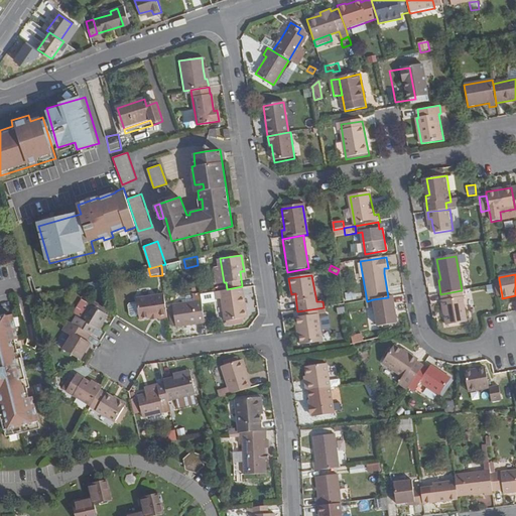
[(502,295),(499,279),(493,280),(494,285),(496,296),(502,295)]
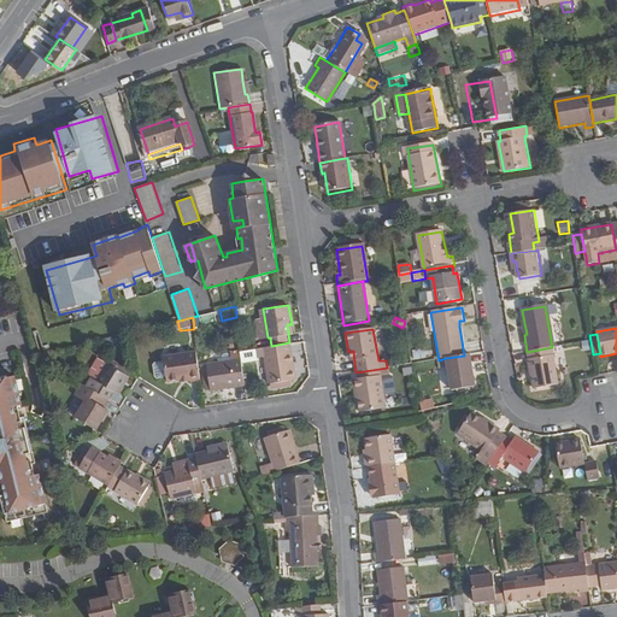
[(112,344),(116,357),(128,353),(124,340),(112,344)]
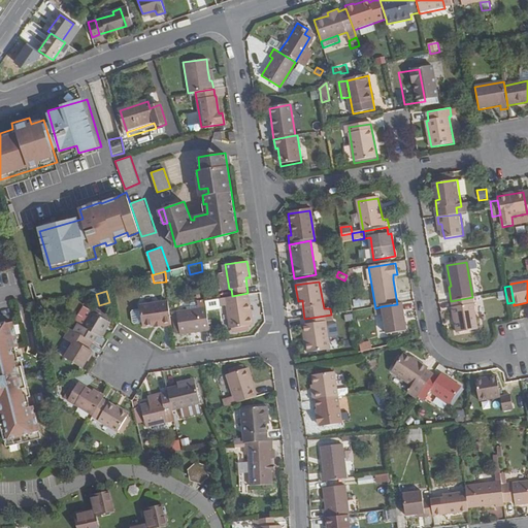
[(228,304),(231,327),(250,325),(249,318),(254,317),(250,293),(248,293),(232,296),(227,296),(228,304)]
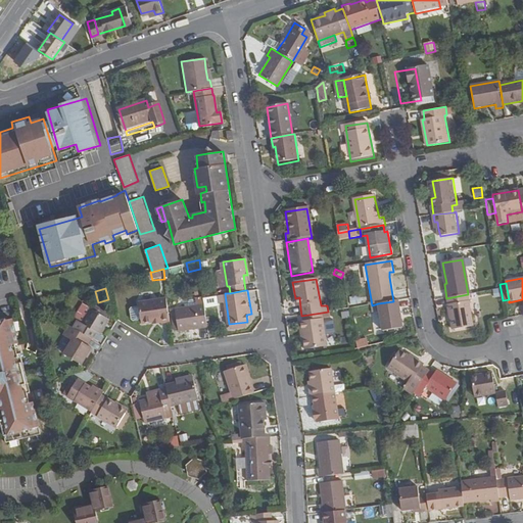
[(205,304),(206,306),(220,304),(219,302),(226,301),(225,293),(218,294),(204,296),(205,304)]
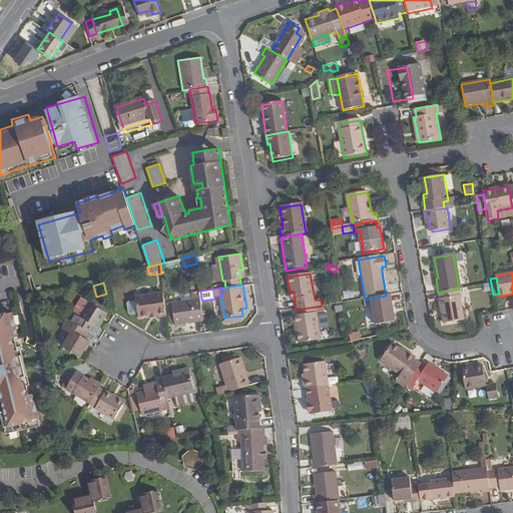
[(444,322),(466,318),(461,289),(459,289),(438,293),(444,322)]
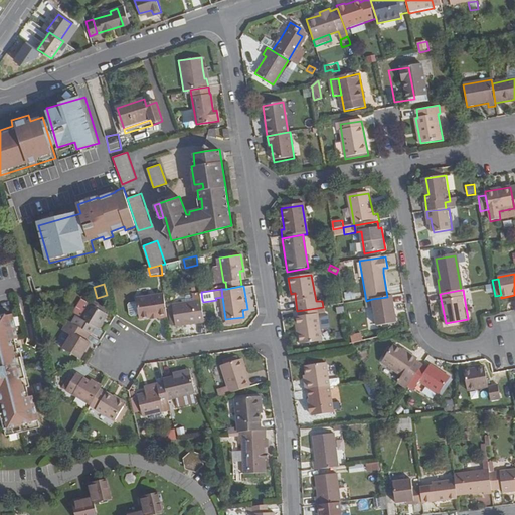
[(202,300),(201,291),(193,292),(194,301),(202,300)]
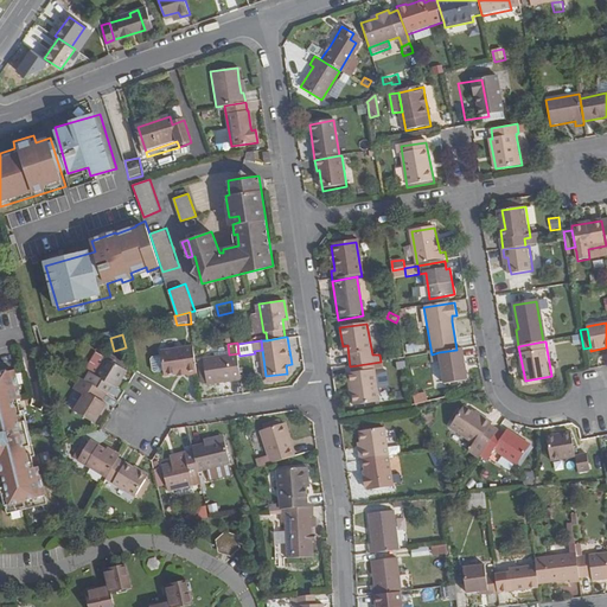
[(419,346),(407,349),(408,356),(420,355),(419,346)]
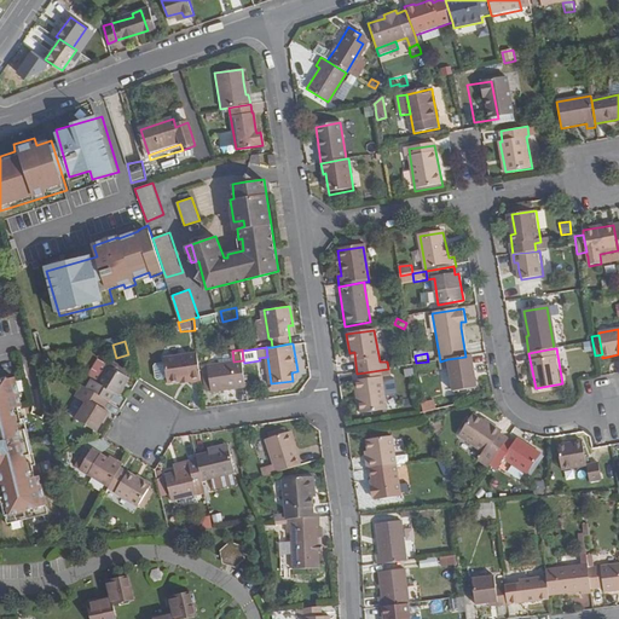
[(453,393),(476,389),(472,356),(466,357),(447,359),(453,393)]
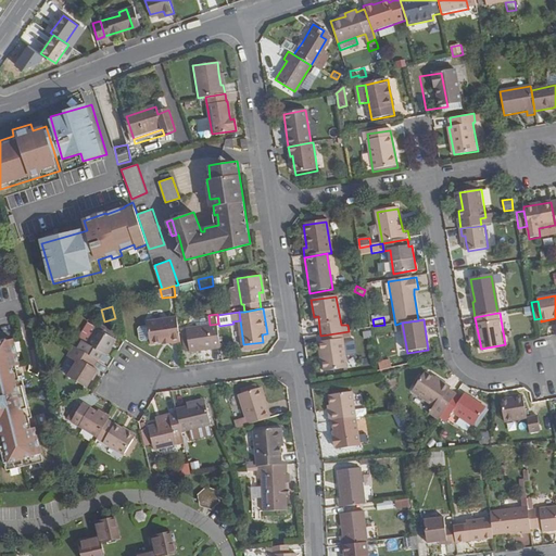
[(179,320),(150,326),(150,329),(153,346),(173,343),(173,345),(182,344),(179,320)]
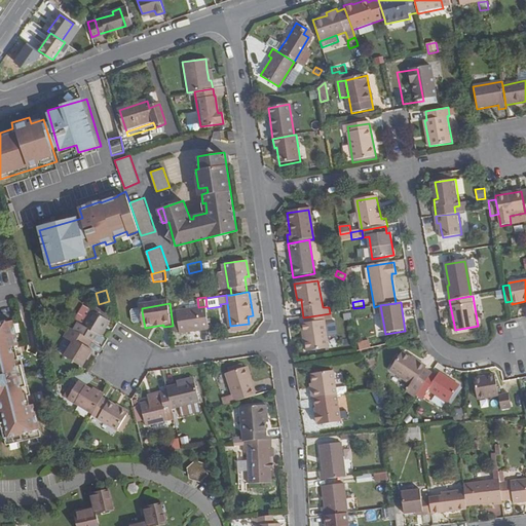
[(181,330),(181,332),(211,328),(208,308),(207,306),(198,307),(178,310),(181,330)]
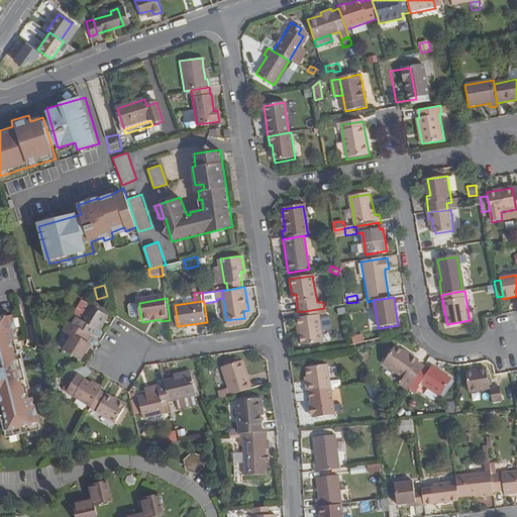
[(77,317),(81,319),(89,306),(84,302),(75,316),(77,317)]
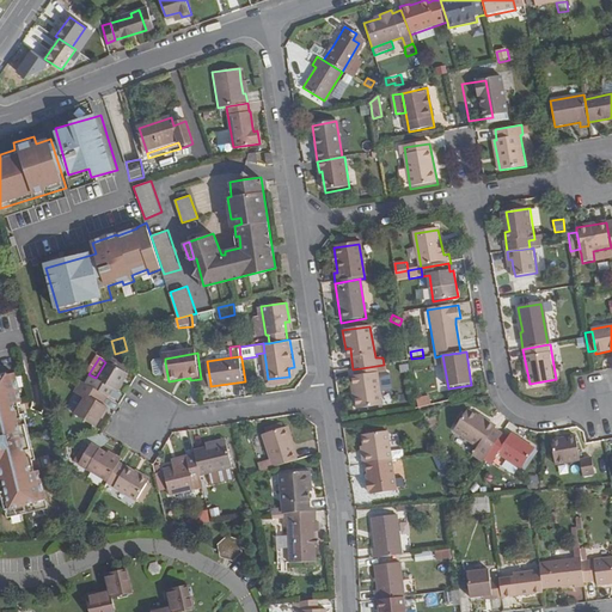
[(111,360),(109,363),(124,372),(127,369),(111,360)]
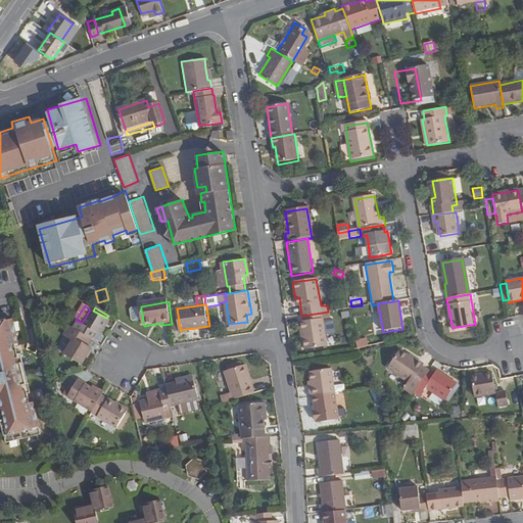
[(180,328),(177,308),(177,307),(171,307),(174,329),(180,328)]
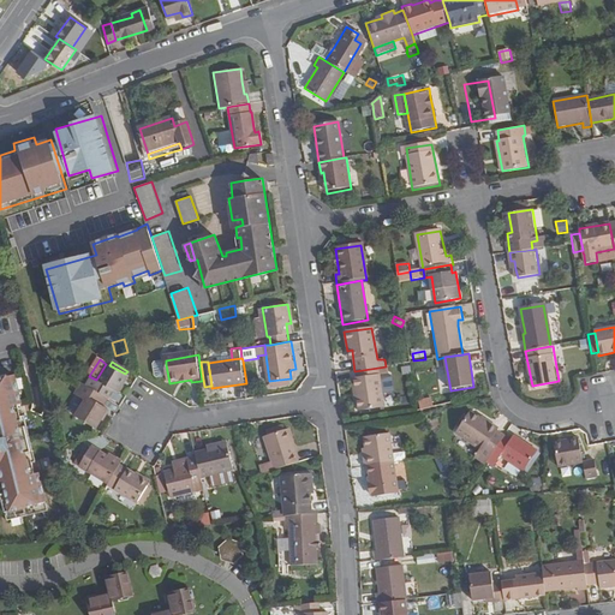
[(96,380),(91,377),(85,386),(106,398),(111,390),(117,394),(127,376),(125,374),(109,365),(107,363),(106,364),(96,380)]
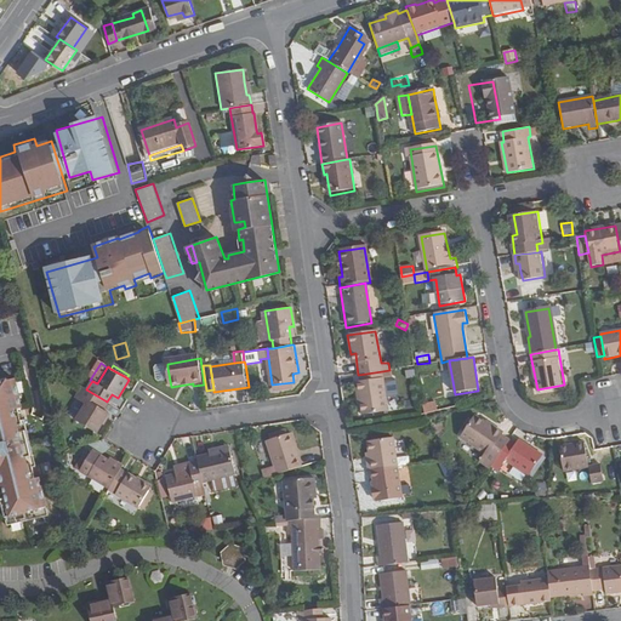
[(170,383),(167,368),(158,369),(157,371),(158,383),(160,385),(170,383)]
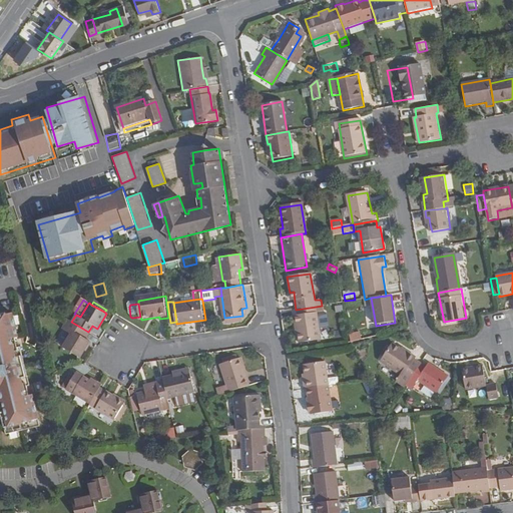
[(296,310),(297,316),(317,313),(316,307),(296,310)]
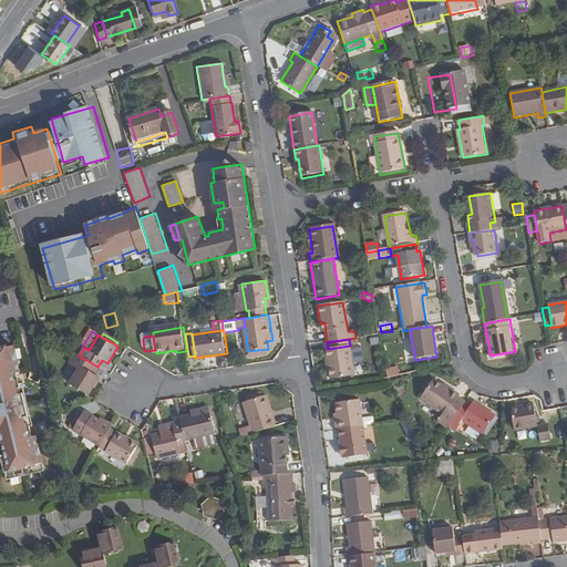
[(0,432),(11,472),(28,467),(45,462),(40,434),(35,435),(19,372),(23,372),(16,343),(10,346),(9,344),(0,346),(0,432)]
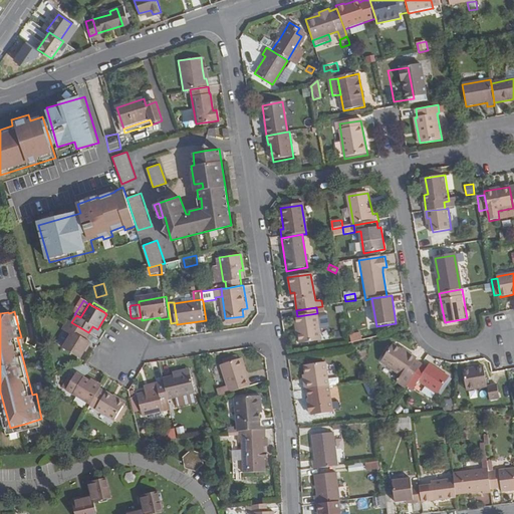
[(295,326),(297,325),(297,330),(299,344),(322,340),(320,331),(318,324),(317,313),(297,316),(294,317),(295,326)]
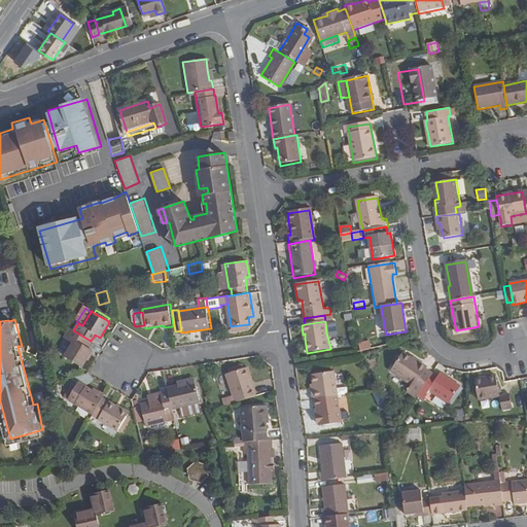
[(64,338),(72,343),(64,357),(80,367),(92,350),(86,347),(91,341),(73,330),(70,328),(64,338)]
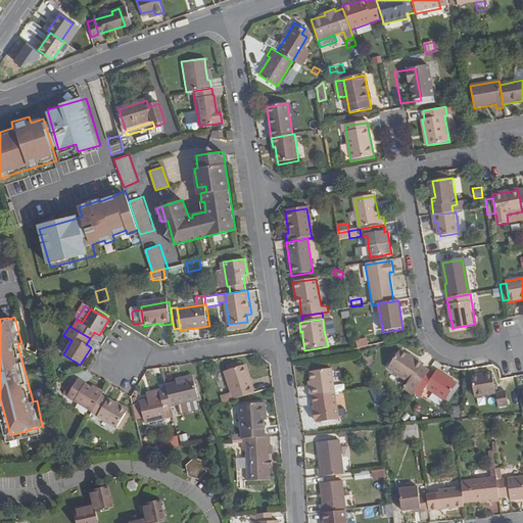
[(324,330),(326,337),(333,336),(332,328),(324,330)]
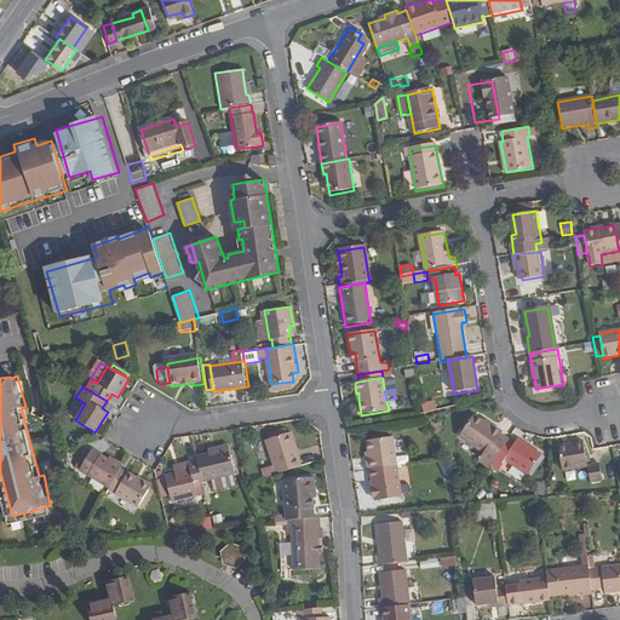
[(472,412),(458,436),(482,452),(477,460),(489,469),(492,466),(495,460),(509,440),(501,434),(503,431),(494,425),(493,426),(482,419),(472,412)]
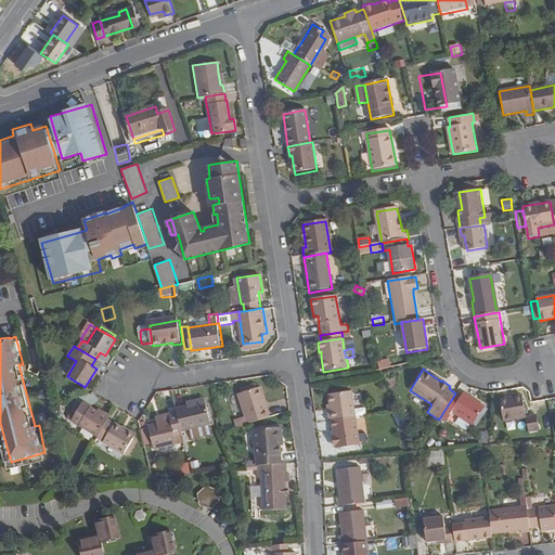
[(243,394),(259,389),(258,384),(242,388),(243,394)]
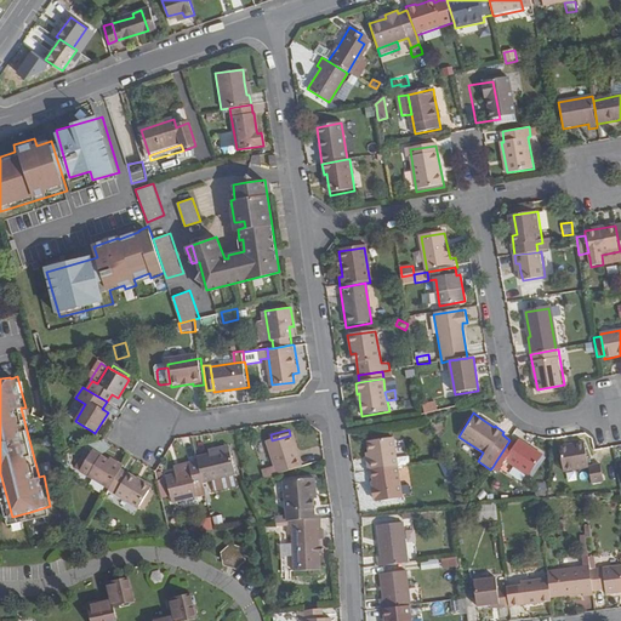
[(272,440),(268,442),(275,467),(278,476),(300,469),(295,454),(298,451),(292,434),(290,436),(272,440)]
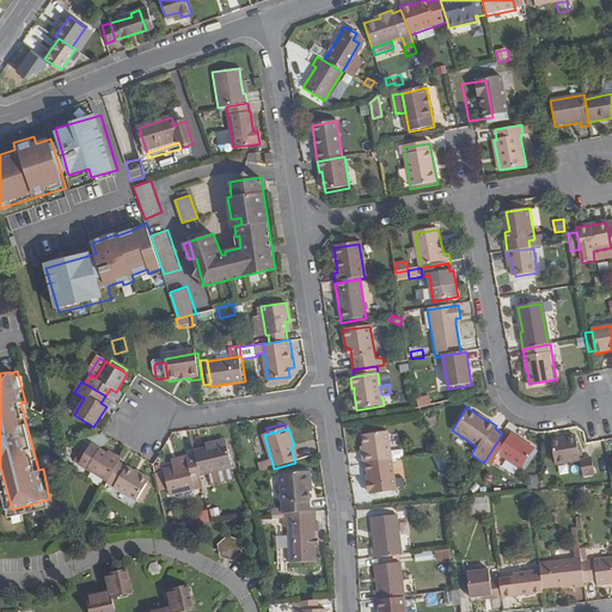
[(362,436),(365,447),(366,454),(361,454),(363,465),(367,465),(392,461),(387,432),(362,436)]
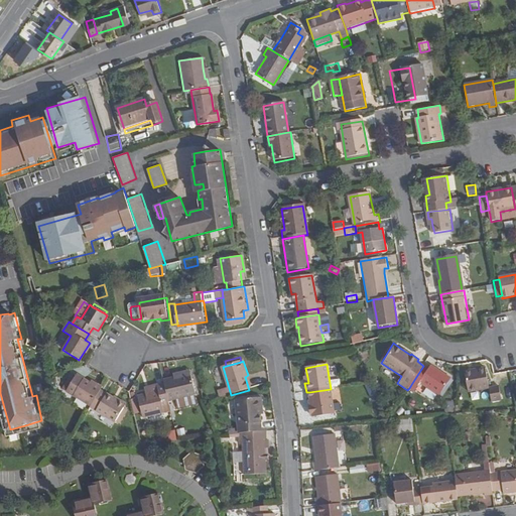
[(428,369),(423,366),(412,383),(409,388),(414,391),(420,383),(439,396),(452,378),(431,365),(428,369)]
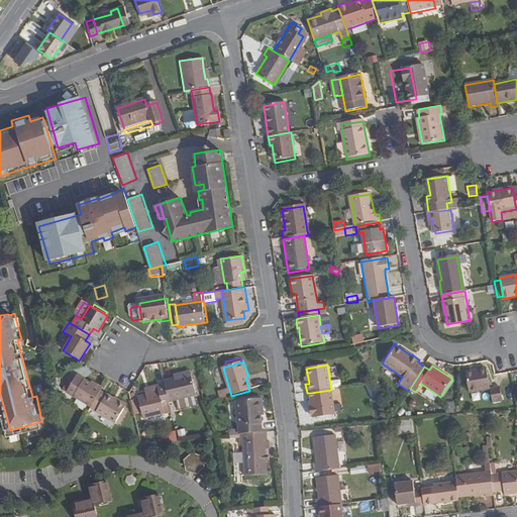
[(490,389),(487,369),(473,371),(473,375),(468,376),(471,393),(490,389)]
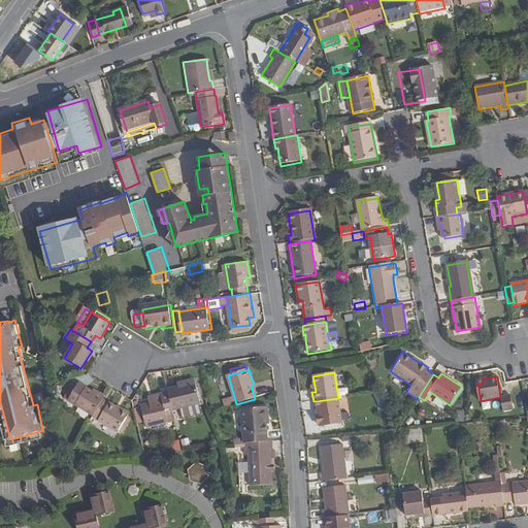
[(66,399),(67,398),(75,386),(70,383),(62,397),(66,399)]
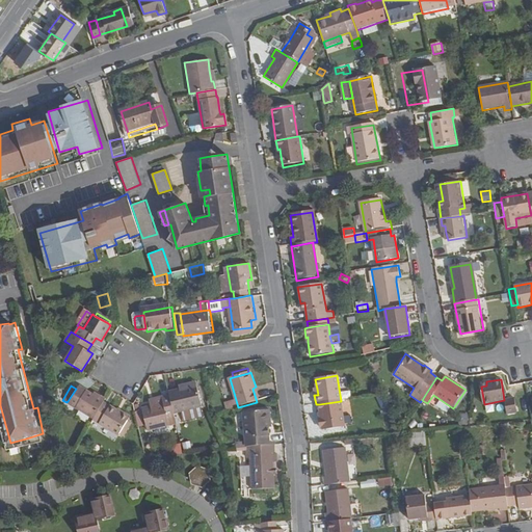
[(76,389),(68,401),(95,417),(103,402),(92,395),(77,386),(76,389)]
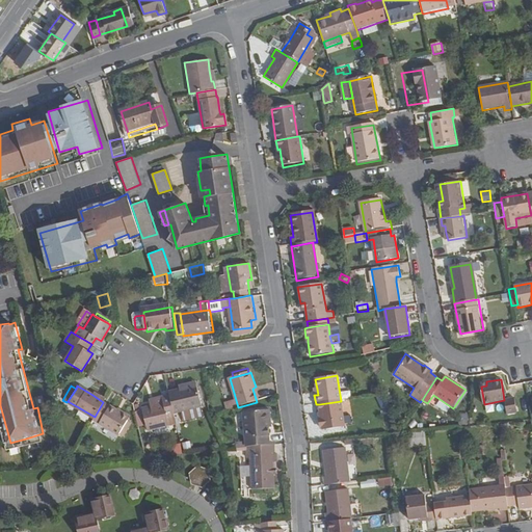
[(168,393),(169,396),(174,414),(202,406),(197,386),(180,390),(168,393)]
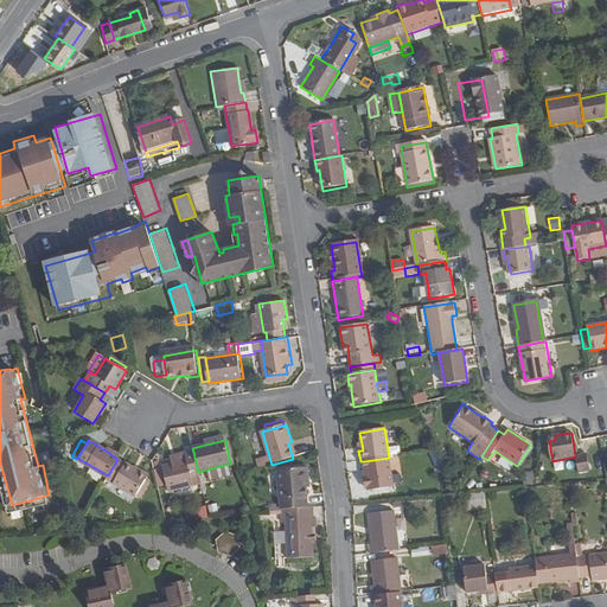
[(108,448),(106,451),(117,459),(120,455),(108,448)]
